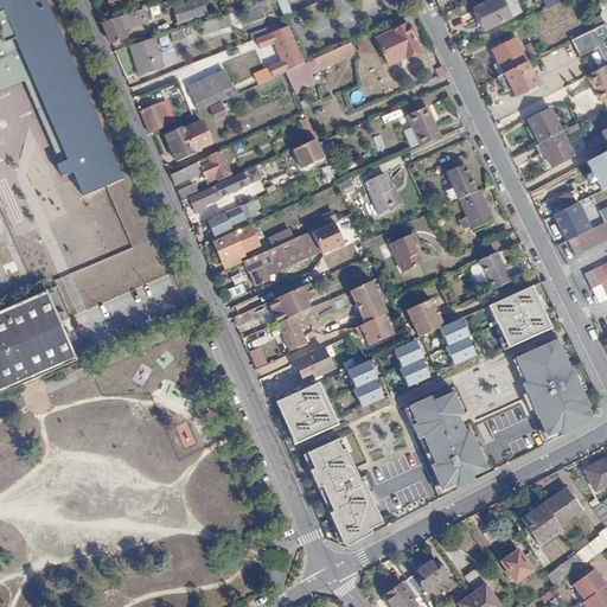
[(134,206),(115,216),(71,122),(93,113),(52,21),(50,21),(40,4),(29,0),(0,0),(0,42),(5,44),(33,110),(36,109),(48,135),(51,134),(61,157),(11,179),(32,227),(83,204),(93,225),(89,227),(101,253),(98,254),(116,293),(164,272),(134,206)]
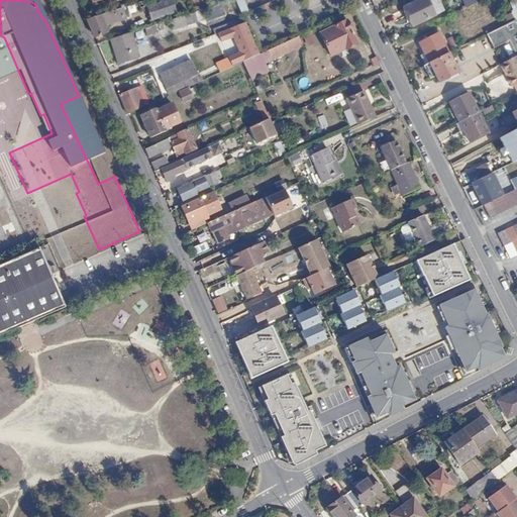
[(426,0),(418,0),(403,8),(412,26),(434,15),(426,0)]
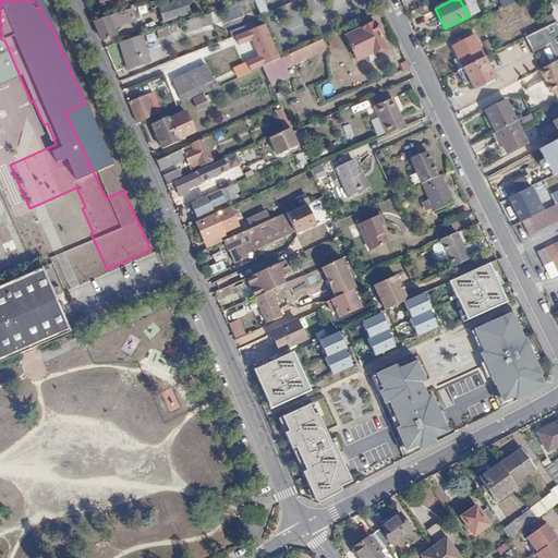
[(513,0),(498,0),(504,9),(516,2),(513,0)]
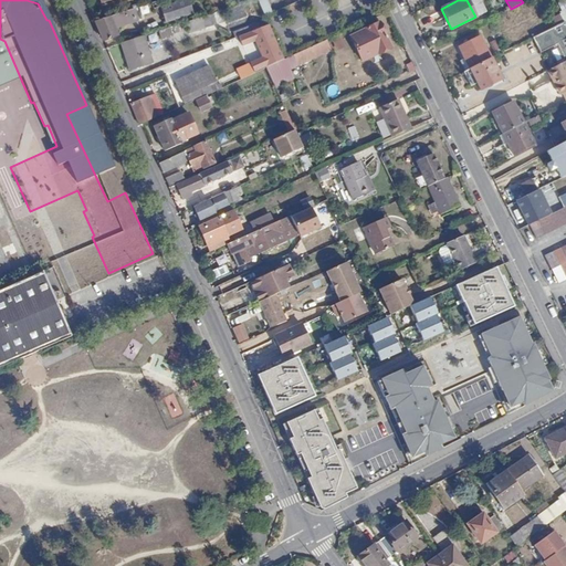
[(129,8),(94,20),(101,37),(113,32),(111,27),(133,18),(129,8)]
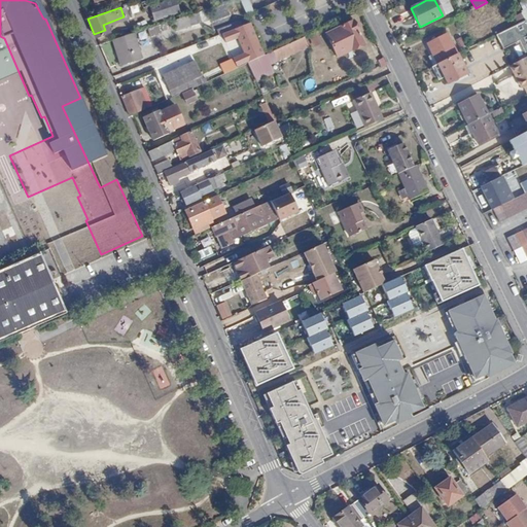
[(181,7),(153,12),(155,20),(182,14),(181,7)]
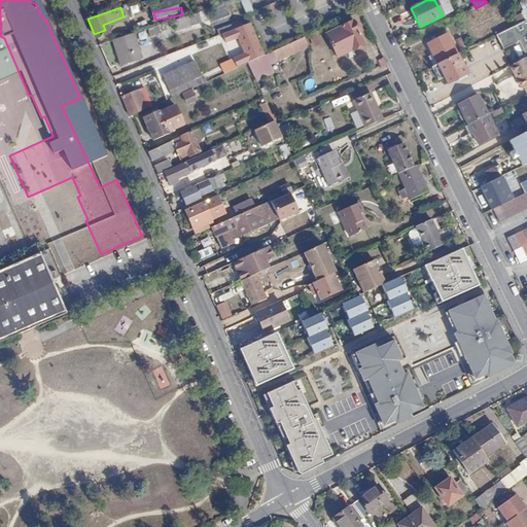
[(194,24),(190,14),(168,22),(171,31),(194,24)]
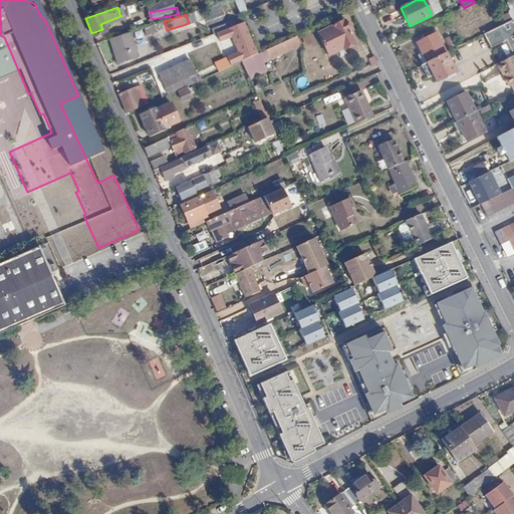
[(343,20),(318,32),(330,56),(355,44),(343,20)]
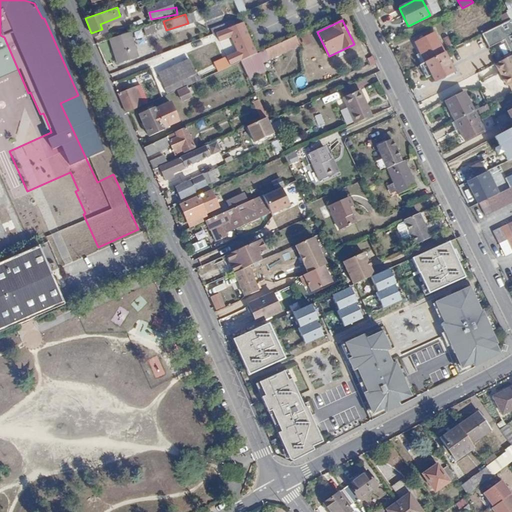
[(251,56),(260,51),(246,21),(241,23),(219,32),(224,41),(235,36),(235,34),(239,32),(251,56)]
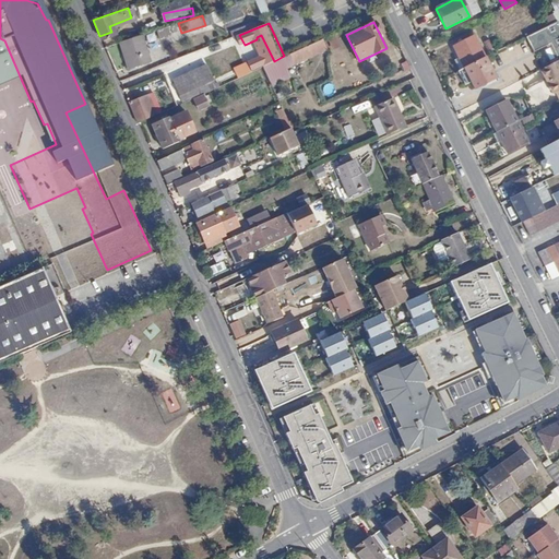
[(558,27),(558,25),(528,40),(535,55),(550,47),(557,59),(558,58),(558,27)]
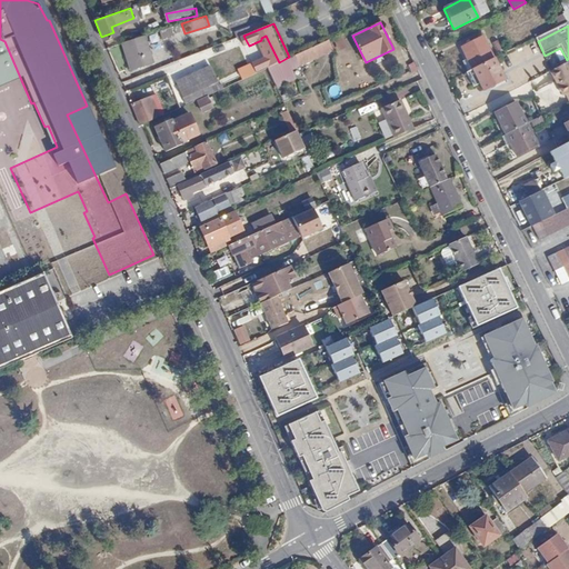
[(172,29),(161,31),(162,39),(173,38),(172,29)]
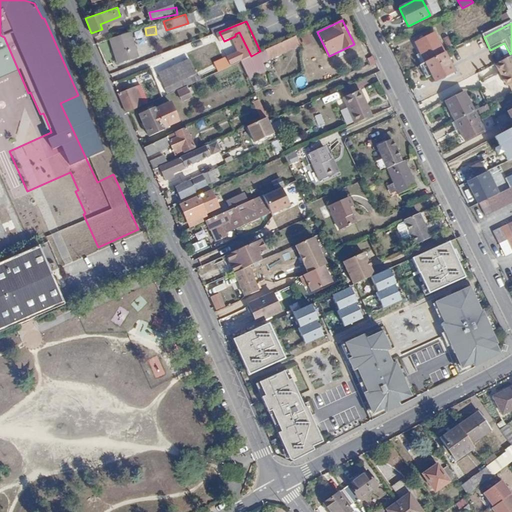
[(131,32),(109,38),(116,59),(137,53),(131,32)]
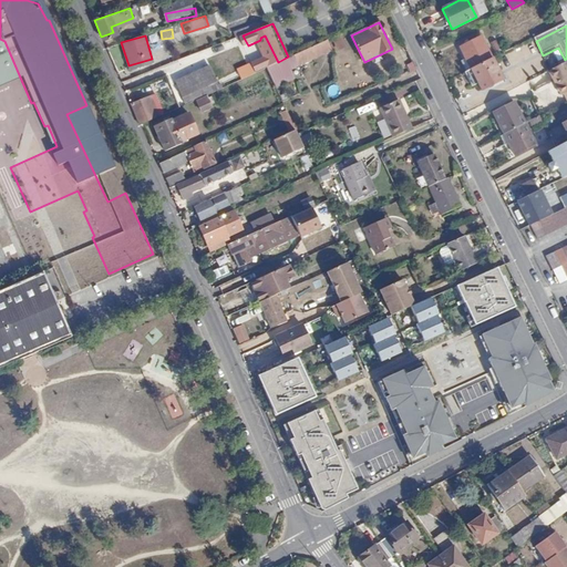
[(334,39),(338,52),(347,49),(342,37),(334,39)]
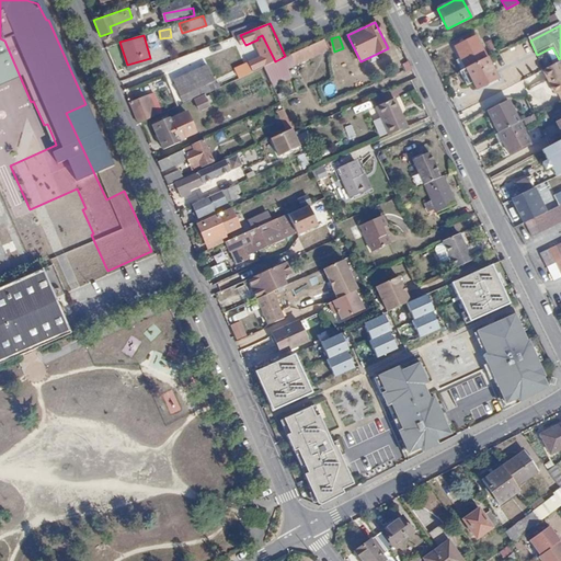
[(454,46),(464,67),(485,56),(476,36),(454,46)]
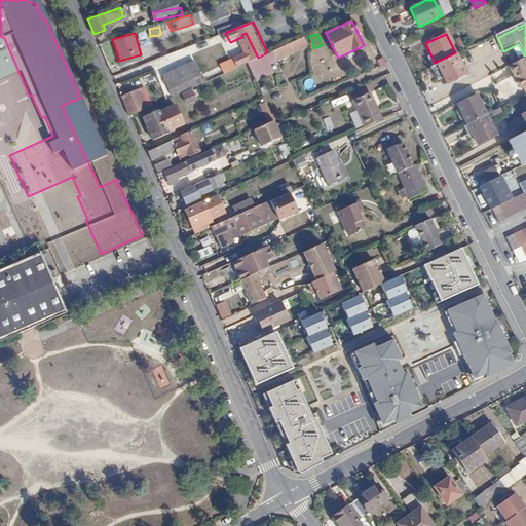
[(303,36),(271,50),(275,60),(307,45),(303,36)]
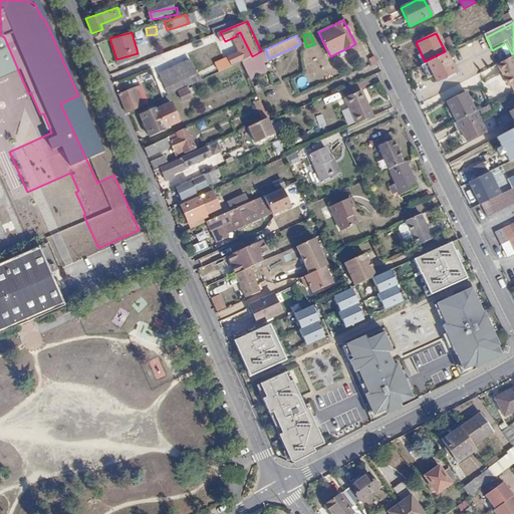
[(463,42),(451,48),(458,61),(470,55),(463,42)]
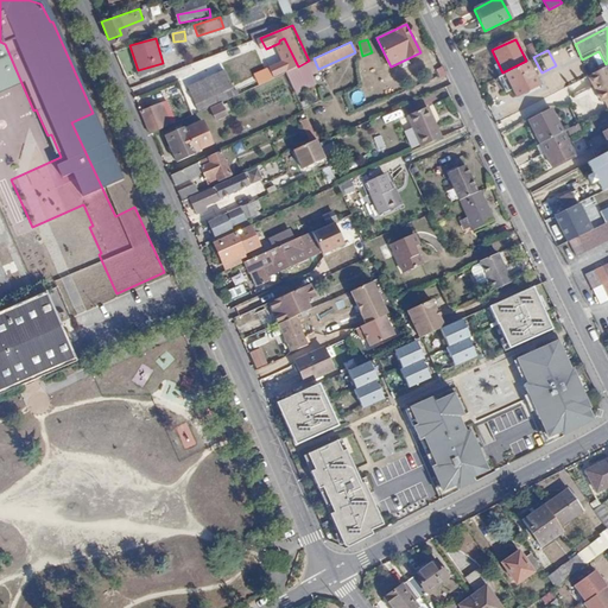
[(290,70),(287,71),(290,78),(312,68),(309,61),(298,67),(290,70)]
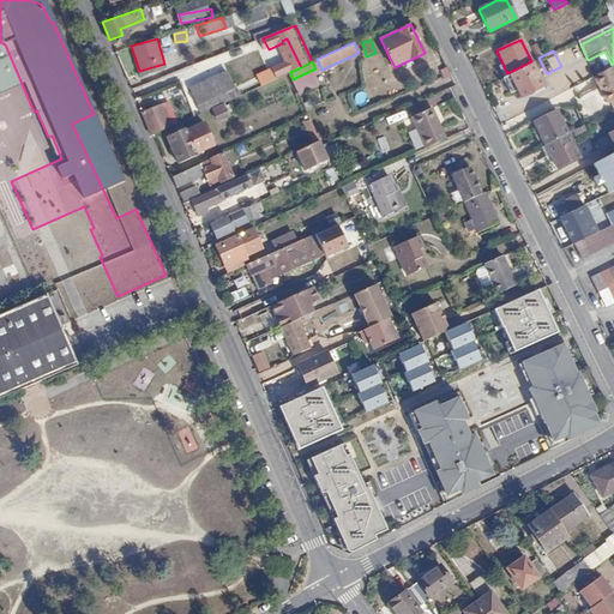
[(531,61),(507,73),(521,97),(543,85),(531,61)]
